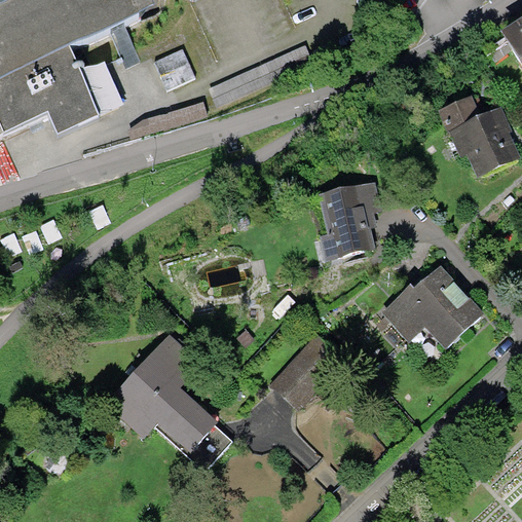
[(0,0),(0,139),(46,117),(57,139),(129,104),(108,59),(80,73),(71,54),(142,20),(132,0),(0,0)]
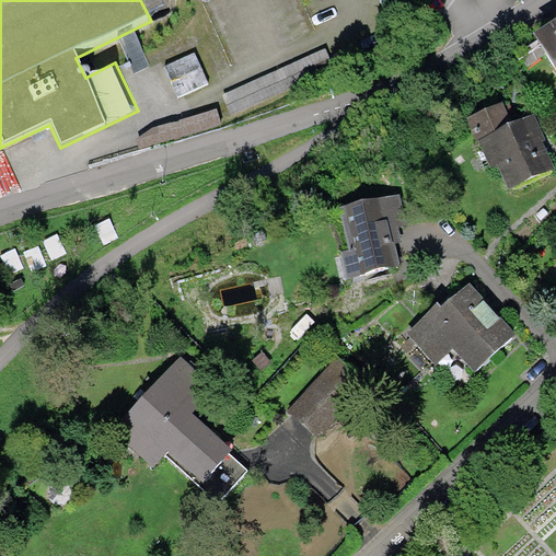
[(555,27),(536,42),(555,69),(555,27)]
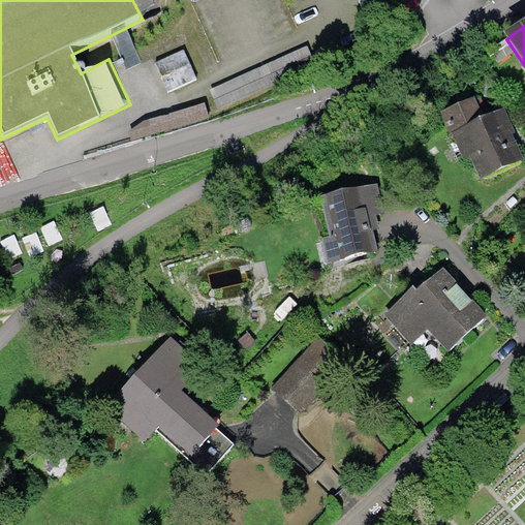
[(311,42),(225,82),(215,87),(225,110),(322,66),(311,42)]
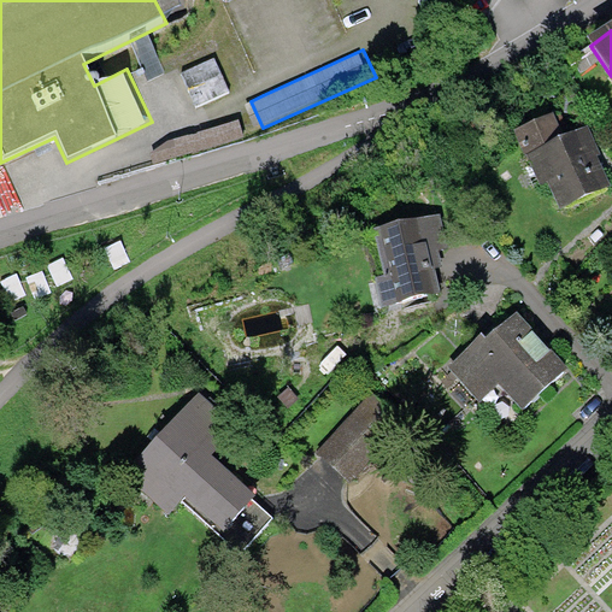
[(557,111),(516,130),(540,186),(551,181),(563,209),(611,186),(611,183),(584,124),(566,133),(557,111)]
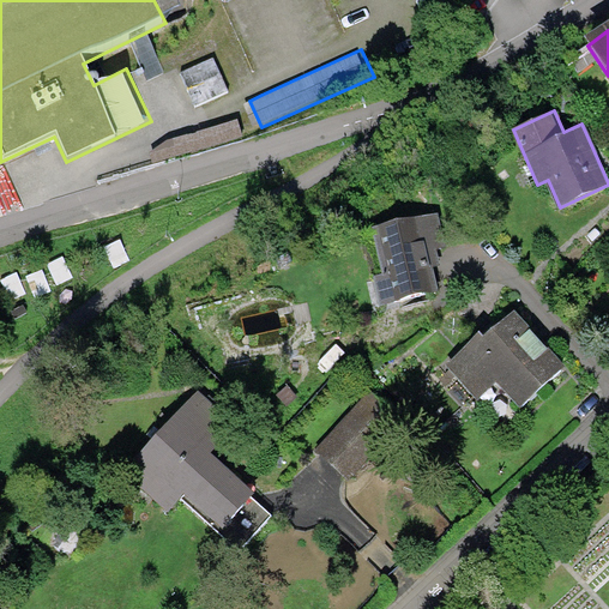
[(247,133),(242,116),(158,142),(163,158),(247,133)]
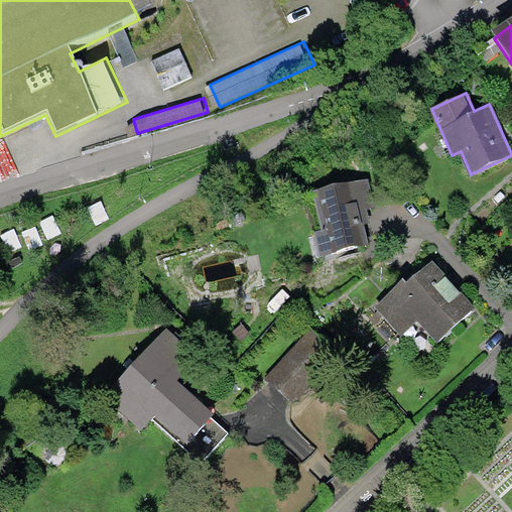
[(368,176),(311,190),(322,229),(314,231),(322,257),(368,245),(363,223),(370,221),(367,209),(375,206),(368,176)]
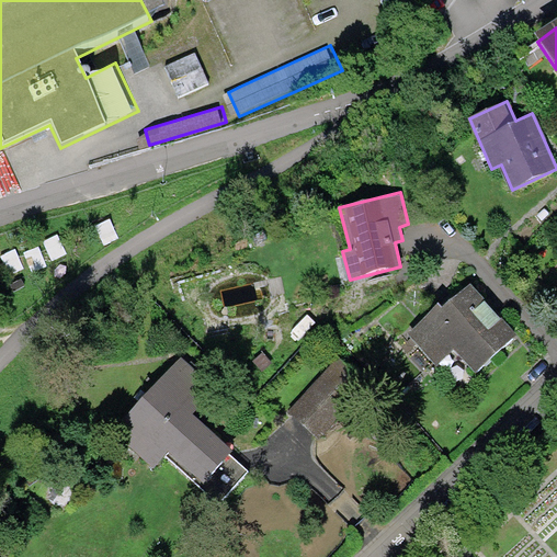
[(516,337),(469,283),(442,307),(440,304),(407,332),(435,364),(454,348),(476,373),(516,337)]
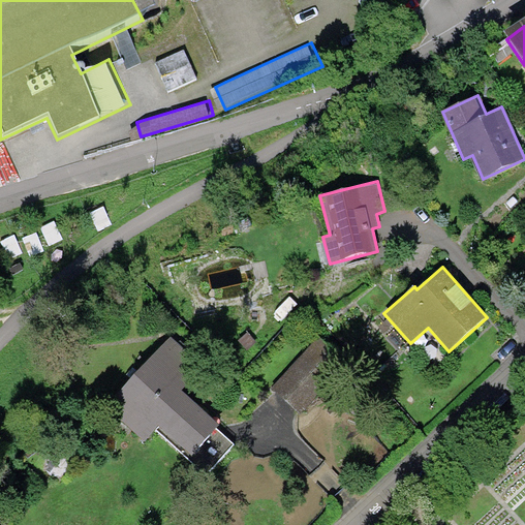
[(204,365),(170,335),(106,405),(146,440),(158,427),(209,471),(233,443),(217,429),(220,426),(181,391),(204,365)]
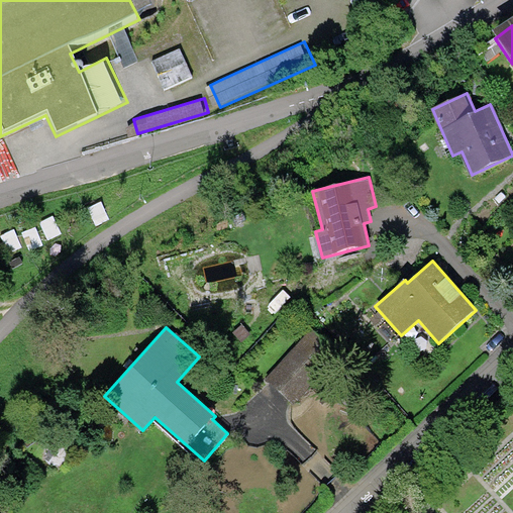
[(301,343),(266,378),(293,405),(328,370),(301,343)]
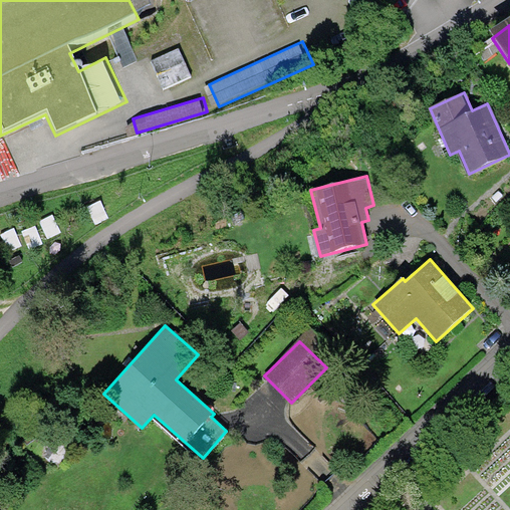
[(280,439),(305,465),(325,446),(289,408),(272,391),(248,413),(276,442),(280,439)]
